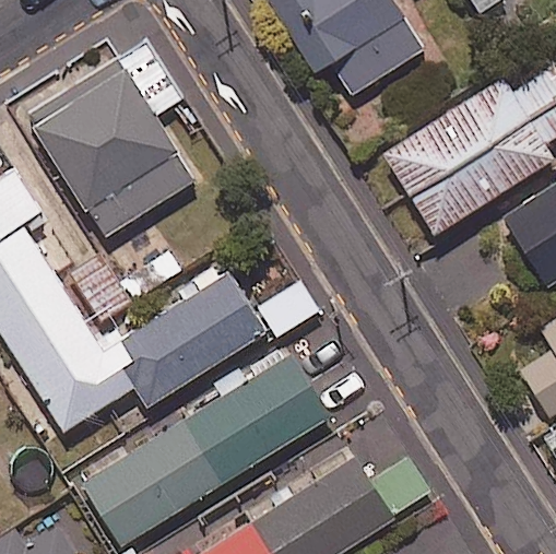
[(426,49),(393,0),(269,0),(316,71),(330,62),(352,96),(426,49)]
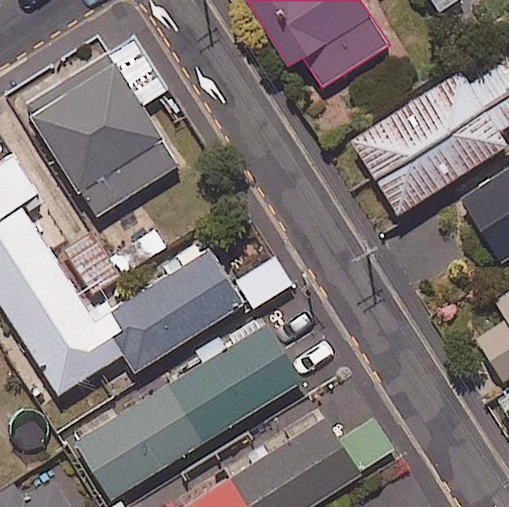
[(429,0),(438,13),(459,0),(429,0)]
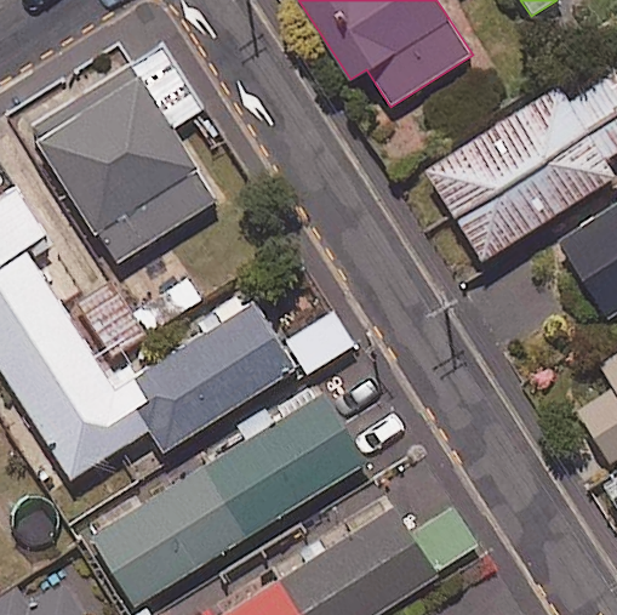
[(204,109),(165,51),(33,137),(115,265),(217,199),(172,130),(204,109)]
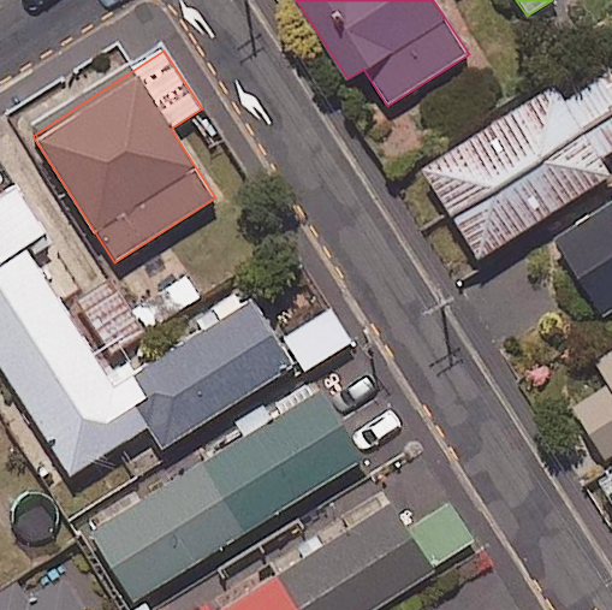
[(611,77),(607,71),(558,102),(550,88),(422,170),(477,258),(610,173),(600,159),(611,150),(611,77)]
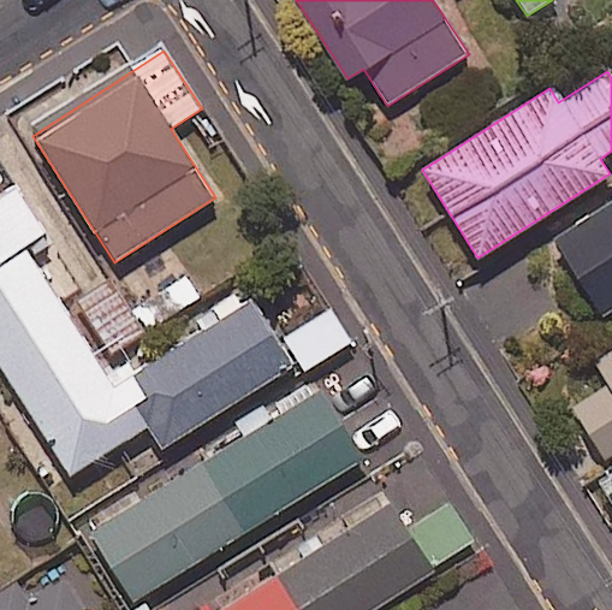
[(0,195),(0,366),(70,477),(147,427),(161,449),(292,367),(244,292),(197,323),(203,332),(114,389),(30,256),(51,243),(16,187),(0,195)]
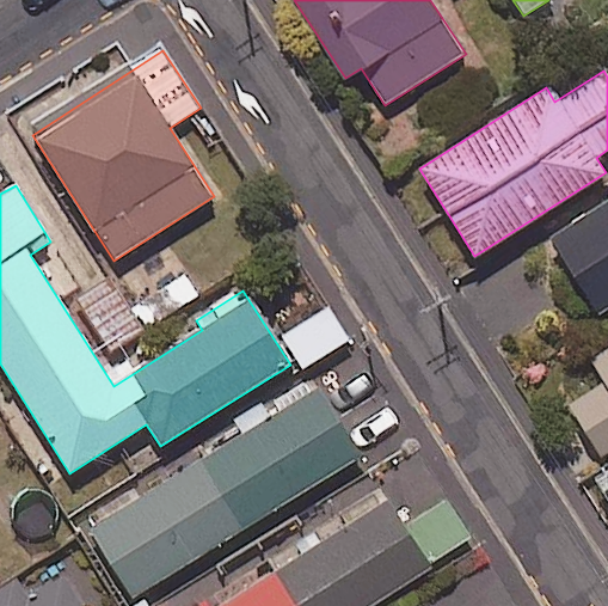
[(607,199),(550,238),(599,313),(607,306),(607,199)]
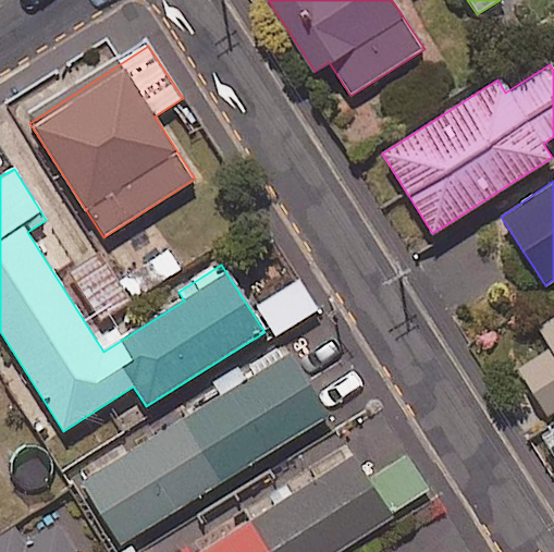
[(131,303),(100,255),(72,273),(102,321),(131,303)]
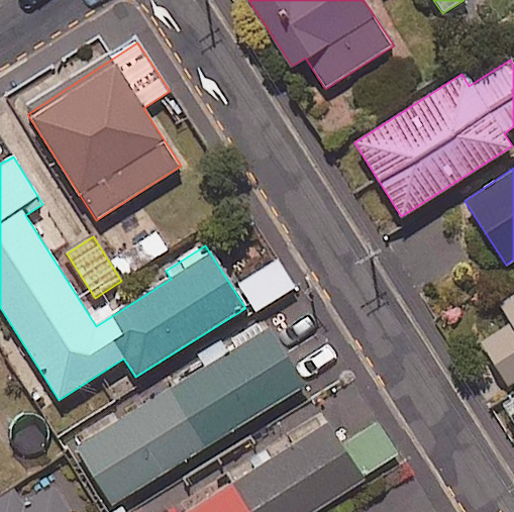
[(296,292),(283,264),(243,282),(257,310),(296,292)]
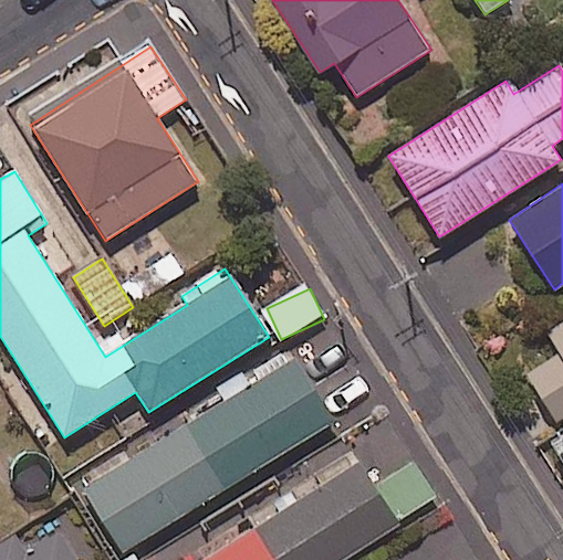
[(562,325),(549,335),(561,354),(525,377),(562,433),(562,325)]
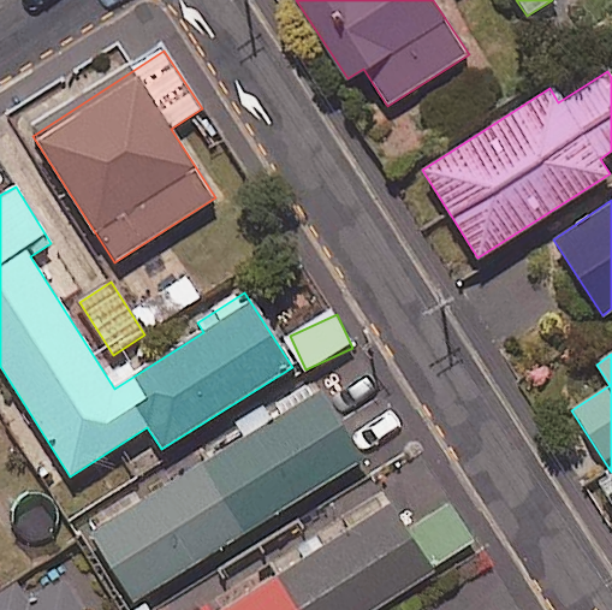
[(363,460),(320,390),(90,531),(134,600),(363,460)]
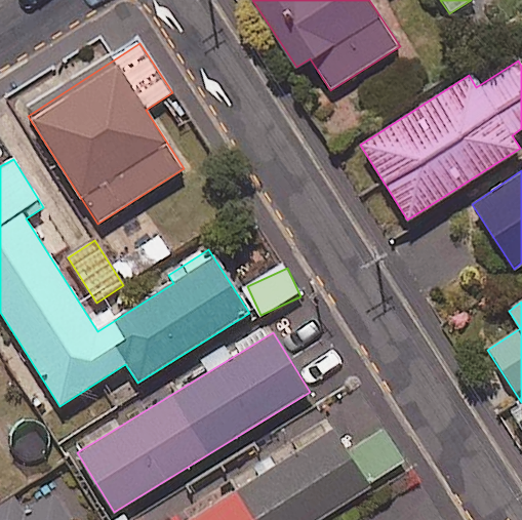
[(349,453),(333,429),(188,519),(319,519),(406,466),(385,431),(349,453)]
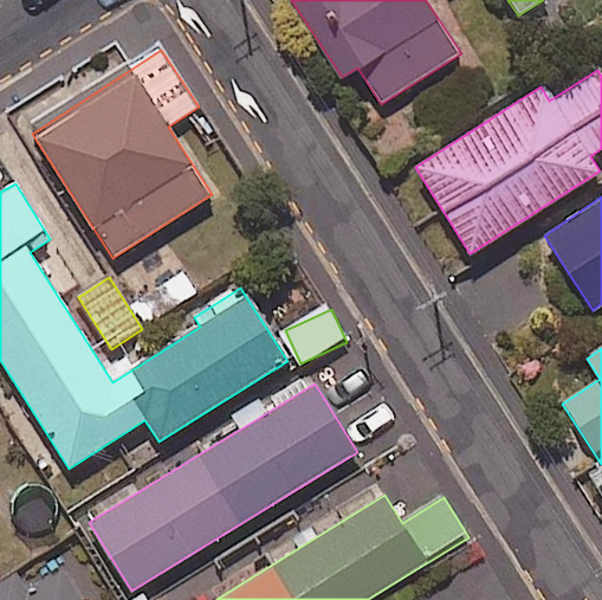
[(32,594),(20,575),(0,587),(0,599),(83,599),(65,573),(32,594)]
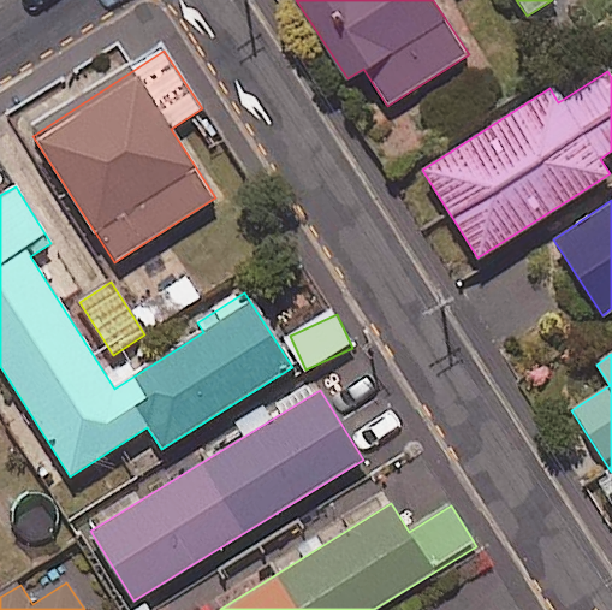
All buildings are outlined.
